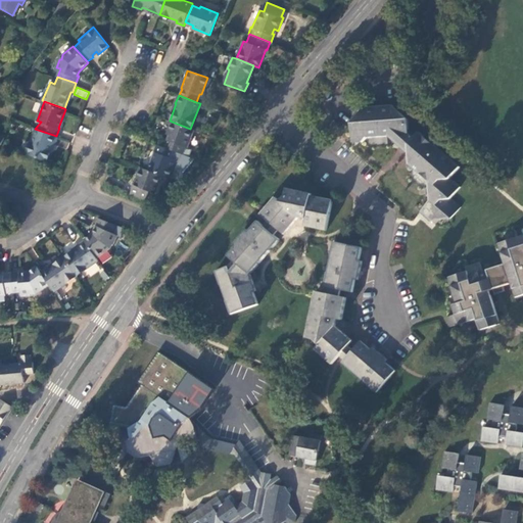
[(397,139),(403,132),(408,127),(407,119),(391,105),(365,107),(365,114),(358,114),(358,123),(351,124),(353,142),(362,142),(366,137),(393,135),(397,139)]
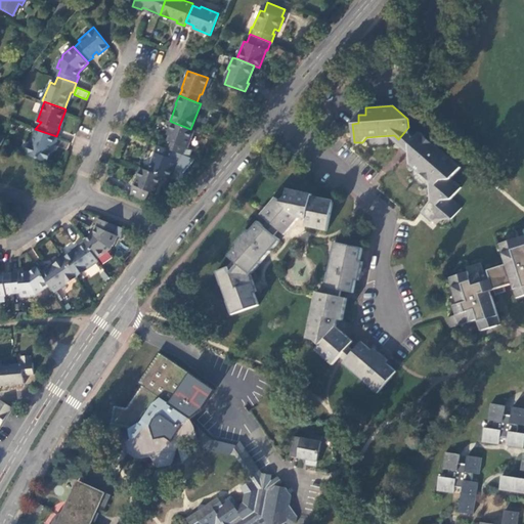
[(190,129),(172,122),(167,134),(171,135),(169,140),(167,140),(164,147),(174,151),(181,154),(184,146),(186,147),(192,130),(190,129)]
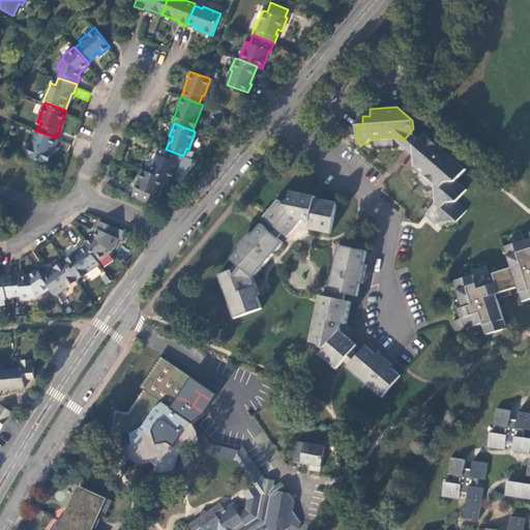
[(25,155),(46,164),(48,162),(51,153),(50,153),(52,147),(54,147),(57,138),(35,130),(25,155)]
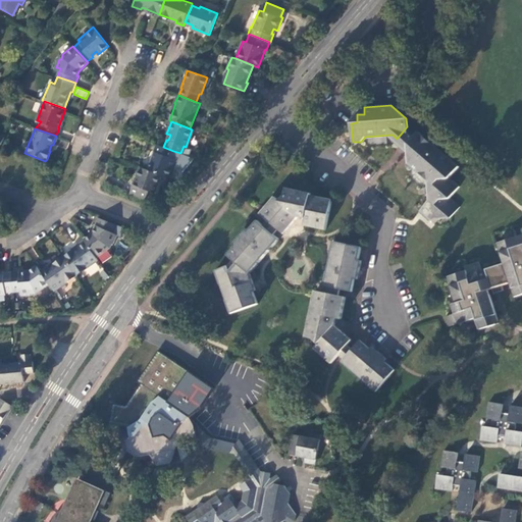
[(408,144),(412,139),(408,136),(403,132),(397,139),(394,142),(398,145),(402,145),(408,144)]
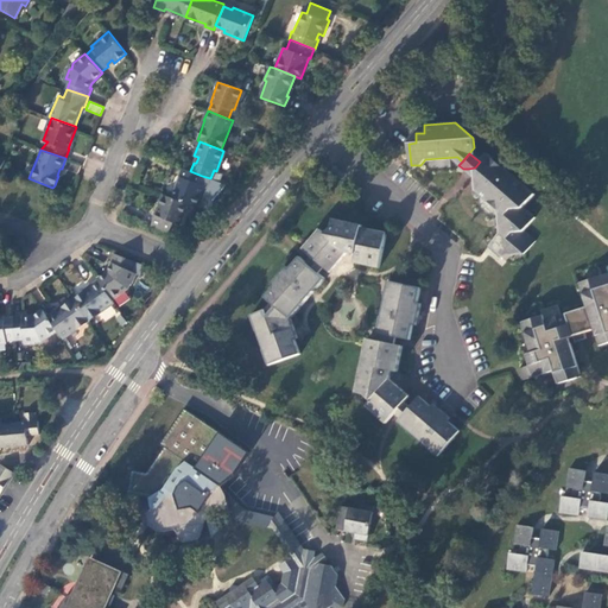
[(487,154),(480,162),(475,168),(480,172),(475,179),(480,184),(475,191),(498,210),(499,233),(488,246),(500,258),(506,251),(513,257),(518,249),(523,254),(534,241),(523,230),(533,219),(523,208),(533,195),(487,154)]
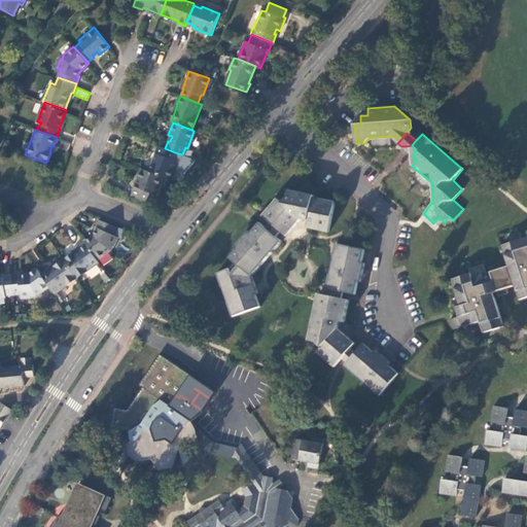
[(165,148),(157,146),(155,153),(156,153),(150,171),(163,176),(170,178),(171,178),(174,169),(183,173),(195,160),(182,154),(175,152),(165,148)]
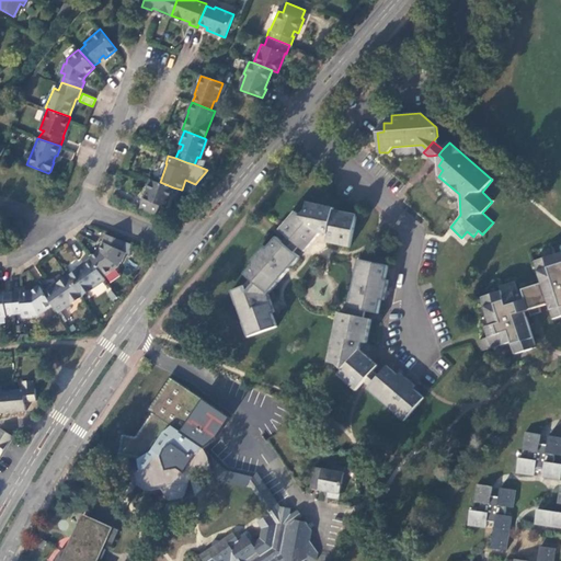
[(150,179),(139,207),(156,214),(159,205),(165,207),(173,187),(160,182),(150,179)]
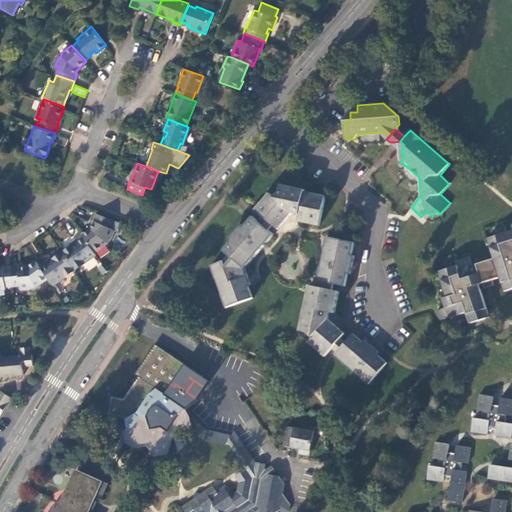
[(254,210),(277,230),(291,213),(299,215),(298,221),(319,226),(325,196),(304,191),(304,190),(280,186),(278,192),(274,197),(268,193),(254,210)]
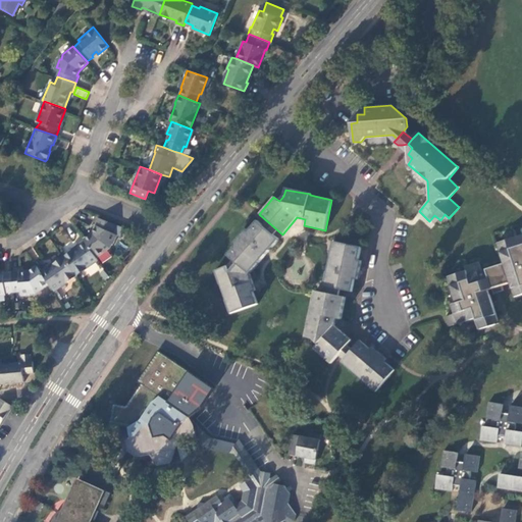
[(126,229),(123,226),(100,218),(96,226),(98,227),(96,233),(86,240),(87,241),(99,259),(112,250),(114,244),(115,244),(119,236),(123,237),(126,231),(126,229)]
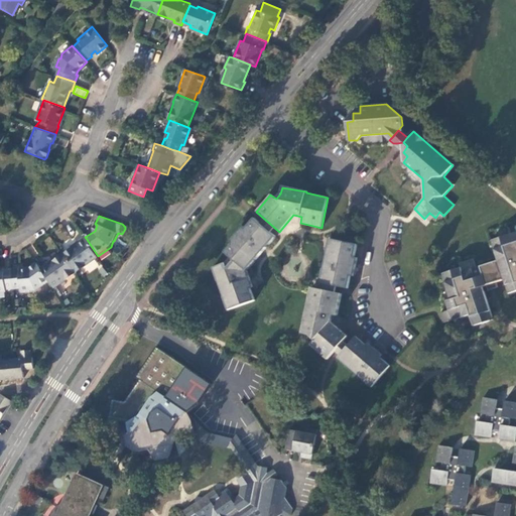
[(213,268),(228,310),(254,301),(249,289),(252,287),(246,270),(275,237),(254,218),(246,228),(243,226),(231,240),(234,242),(225,252),(230,257),(224,264),(213,268)]
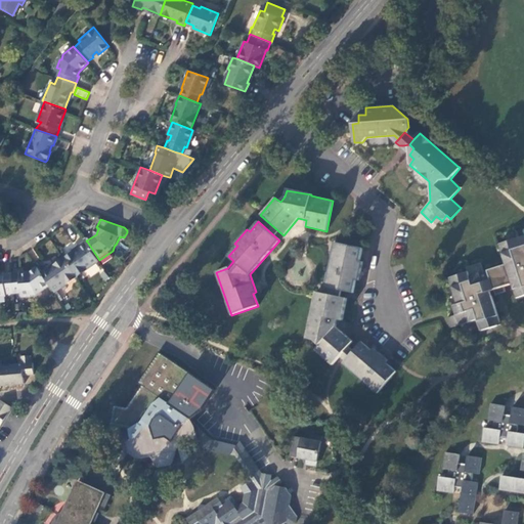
[(467,268),(468,273),(449,278),(459,305),(454,307),(457,315),(461,325),(478,320),(482,331),(501,324),(490,292),(494,290),(496,296),(506,292),(504,287),(513,285),(517,298),(523,296),(523,236),(499,245),(507,265),(484,272),(481,264),(467,268)]
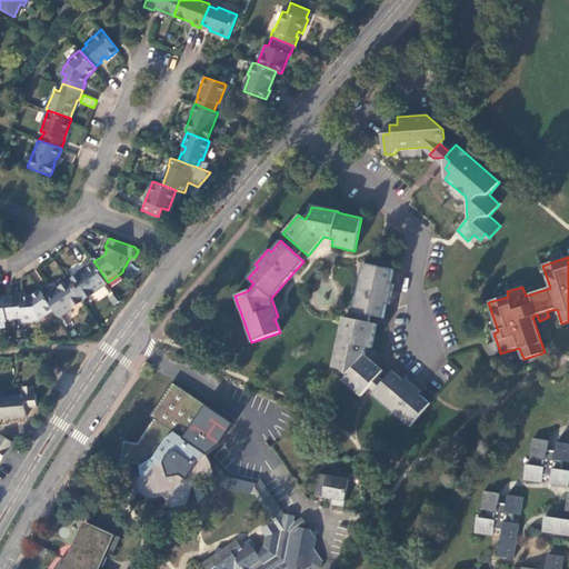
[(71,281),(87,302),(110,286),(108,282),(95,262),(87,268),(89,270),(83,275),(81,273),(72,279),(73,280),(71,281)]
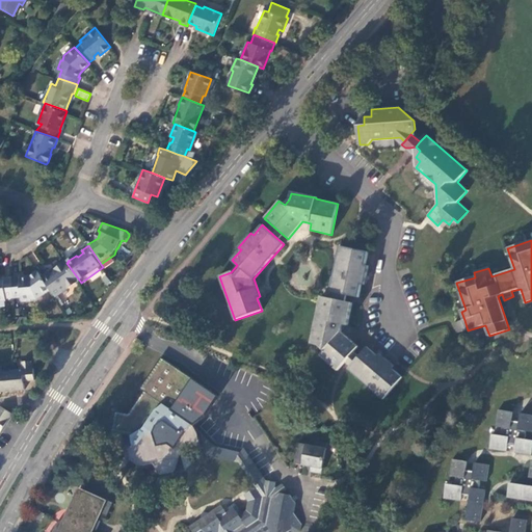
[(329,292),(357,298),(361,285),(364,286),(368,266),(365,266),(367,253),(339,246),(329,292)]
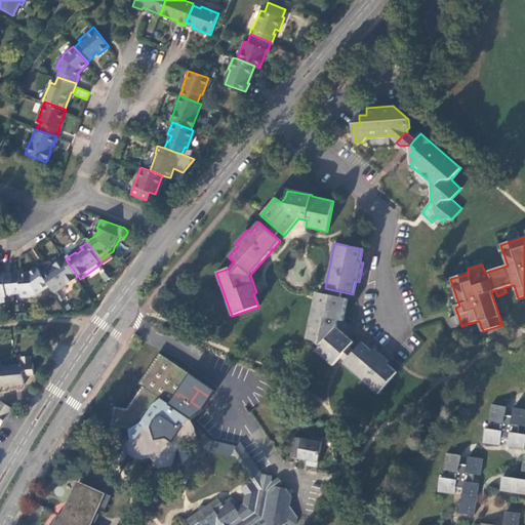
[(50,287),(55,294),(80,279),(66,259),(65,260),(64,259),(54,266),(55,267),(49,271),(48,269),(41,274),(50,287)]
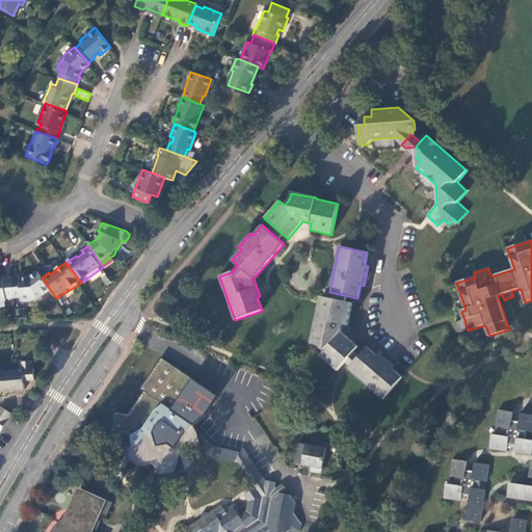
[(12,278),(14,298),(22,297),(23,301),(32,300),(32,299),(38,299),(51,291),(42,277),(37,271),(29,277),(21,278),(20,276),(12,277),(12,278)]
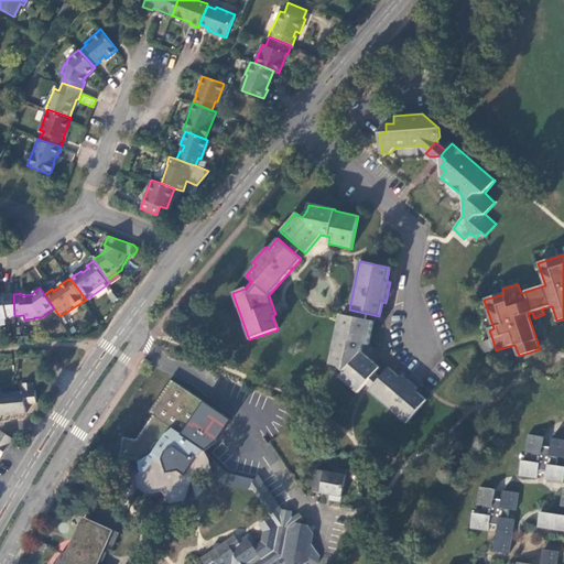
[(0,318),(7,318),(7,316),(14,316),(13,295),(4,296),(4,299),(0,297),(0,318)]
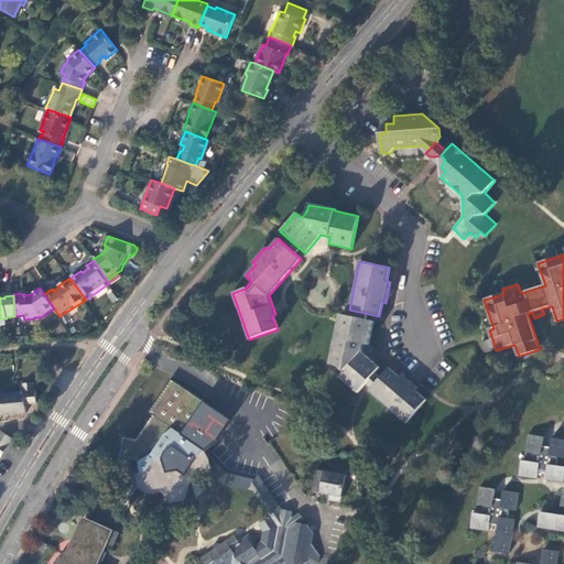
[(339,378),(358,394),(378,368),(361,354),(364,345),(368,346),(372,322),(340,314),(331,365),(336,366),(344,372),(339,378)]
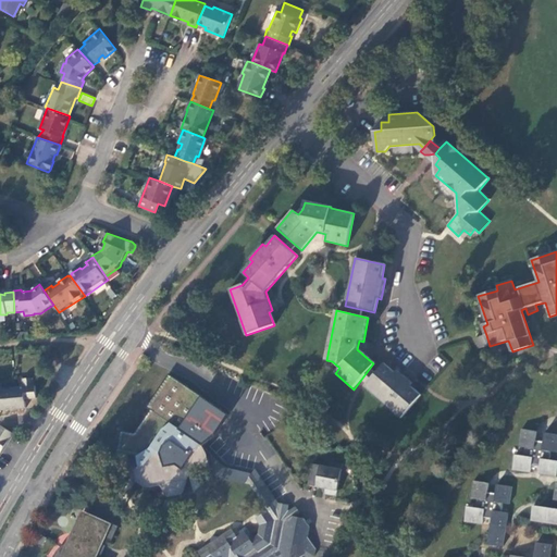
[(480,349),(490,346),(486,335),(475,338),(480,349)]
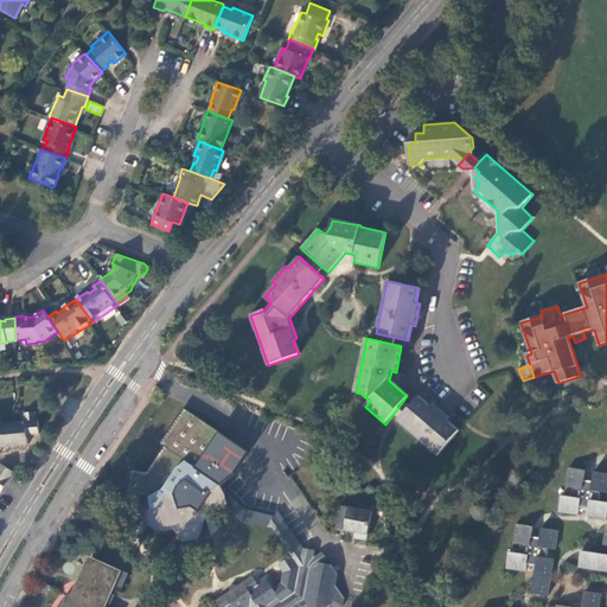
[(398,421),(438,455),(458,430),(446,421),(448,417),(432,404),(430,407),(419,396),(398,421)]
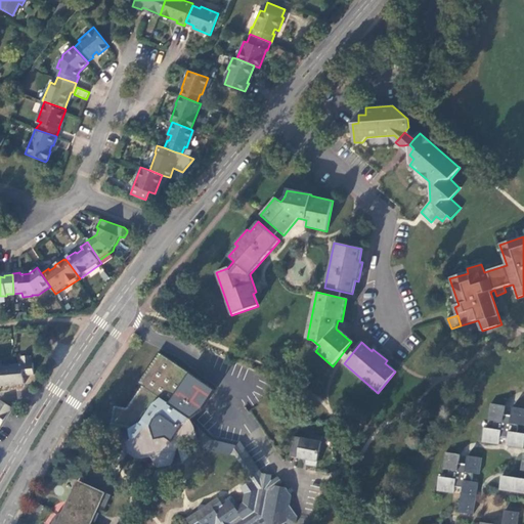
[(31,362),(31,355),(20,356),(22,363),(0,364),(0,385),(24,384),(24,376),(34,375),(33,362),(31,362)]
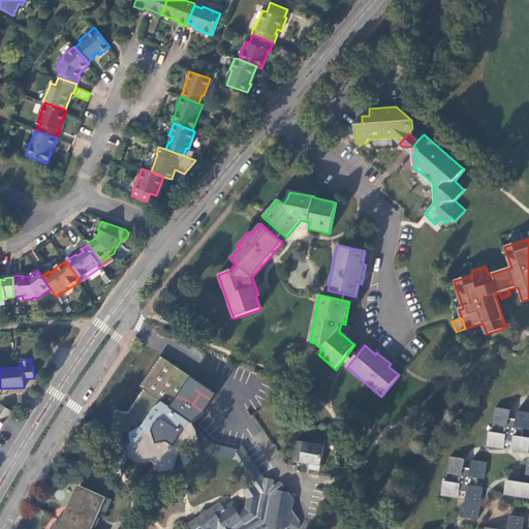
[(162,368),(157,360),(142,371),(151,385),(145,391),(138,383),(122,394),(127,402),(113,412),(123,428),(131,423),(136,431),(145,426),(157,445),(168,437),(176,438),(181,434),(195,424),(189,416),(185,408),(188,406),(178,391),(193,380),(182,365),(175,370),(169,363),(162,368)]
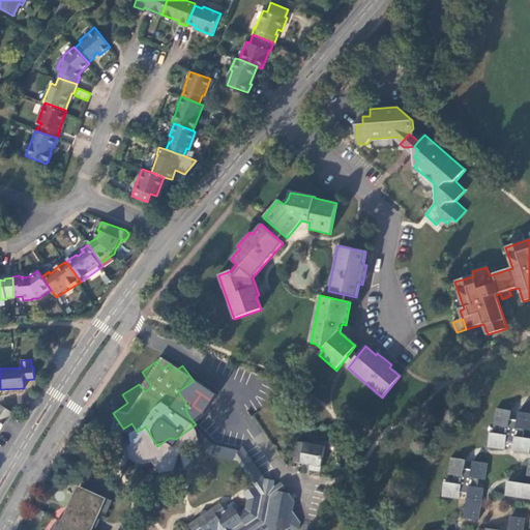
[(0,427),(10,411),(0,405),(0,427)]
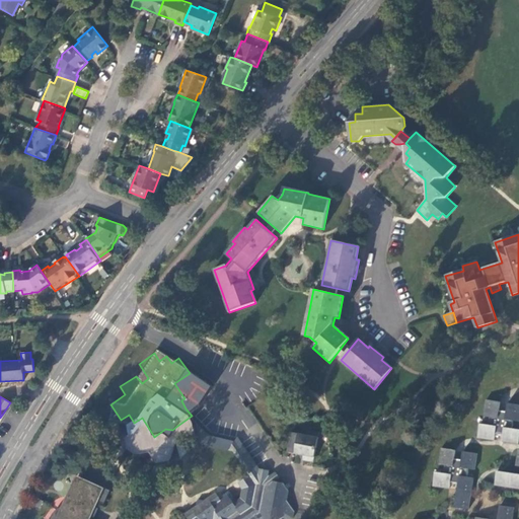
[(190,405),(184,398),(181,400),(186,409),(190,405)]
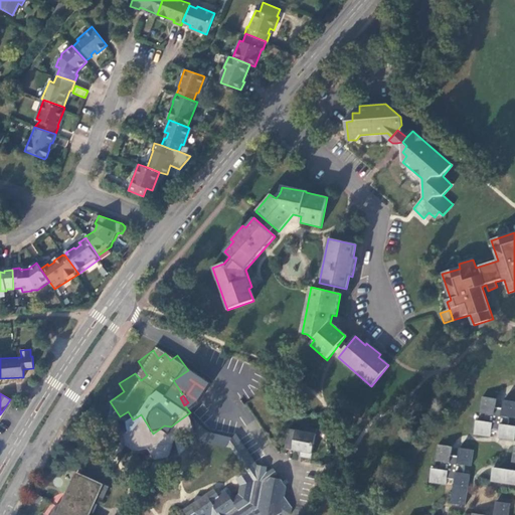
[(514,418),(514,414),(514,402),(504,401),(502,409),(495,408),(496,400),(482,398),(480,413),(486,414),(485,422),(477,421),(475,435),(491,437),(491,431),(499,432),(499,438),(514,441),(514,434),(514,426),(508,426),(508,418),(514,418)]
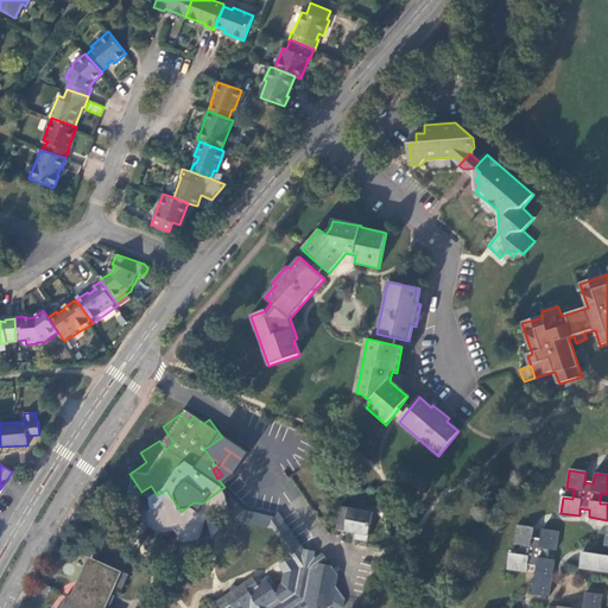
[(194,502),(181,512),(182,514),(190,517),(200,511),(252,520),(257,525),(273,529),(291,556),(299,568),(310,570),(321,563),(327,559),(323,552),(315,557),(316,551),(304,548),(279,511),(208,499),(202,504),(194,502)]
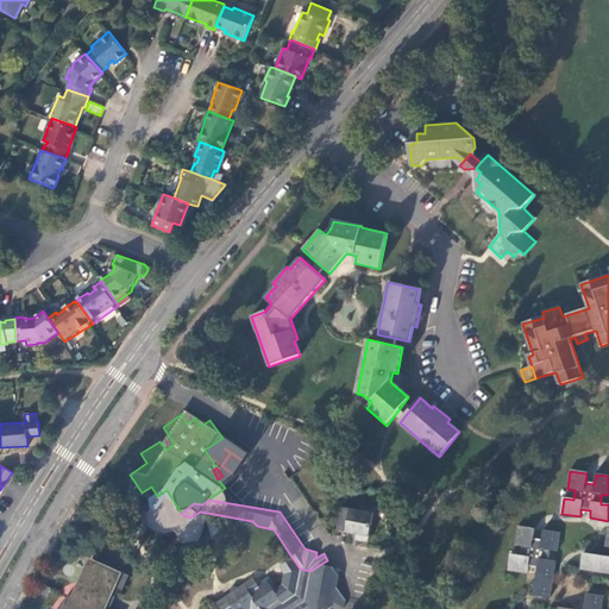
[(369,541),(375,507),(360,504),(359,510),(340,507),(337,529),(356,533),(355,540),(369,541)]
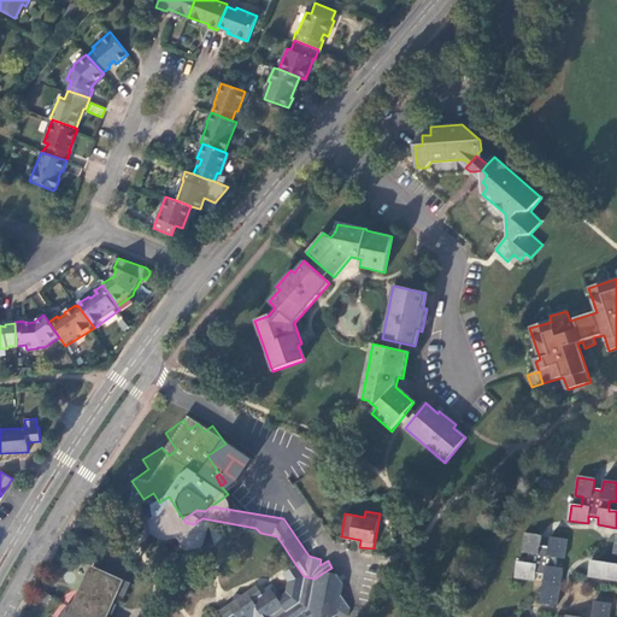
[(564,559),(566,541),(551,538),(548,547),(539,546),(541,536),(524,534),(522,552),(529,553),(528,563),(518,562),(515,579),(534,581),(535,574),(545,575),(541,603),(557,605),(563,569),(556,568),(557,558),(564,559)]
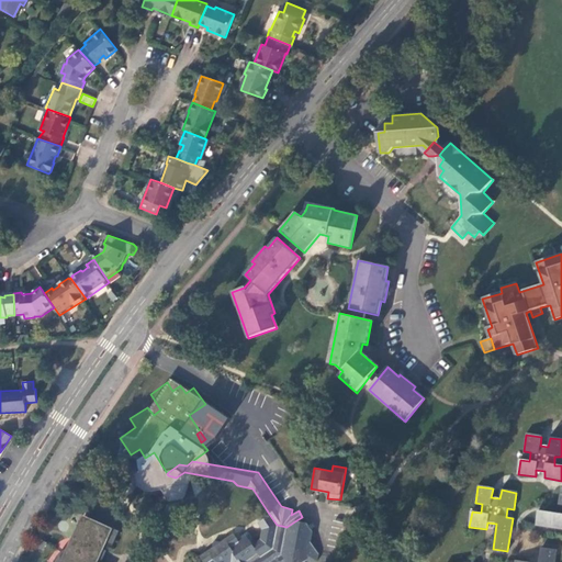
[(561,487),(561,489),(559,505),(561,505),(561,514),(539,512),(537,526),(561,529),(561,487)]
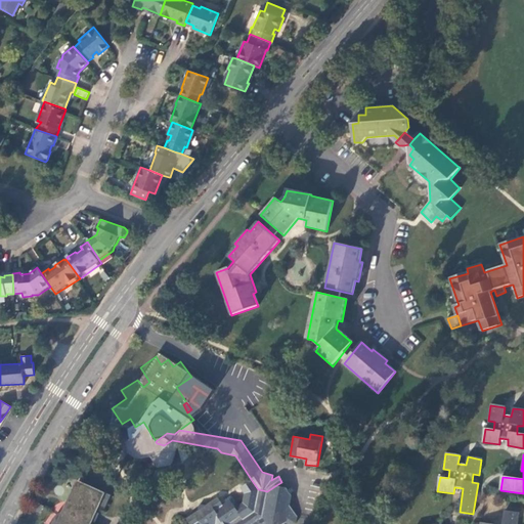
[(294,523),(296,523),(297,518),(289,506),(291,495),(286,487),(276,485),(267,491),(258,489),(251,479),(239,487),(244,492),(243,503),(237,506),(230,495),(225,499),(225,501),(222,505),(217,496),(205,505),(200,504),(198,510),(186,518),(188,522),(186,523),(294,523)]
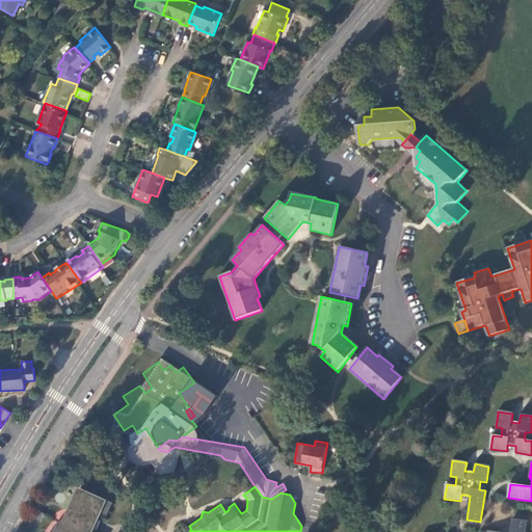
[(106,515),(112,501),(82,487),(77,499),(80,500),(78,501),(64,519),(61,519),(58,520),(53,525),(49,531),(91,531),(90,531),(91,527),(96,529),(101,520),(94,515),(95,510),(106,515)]
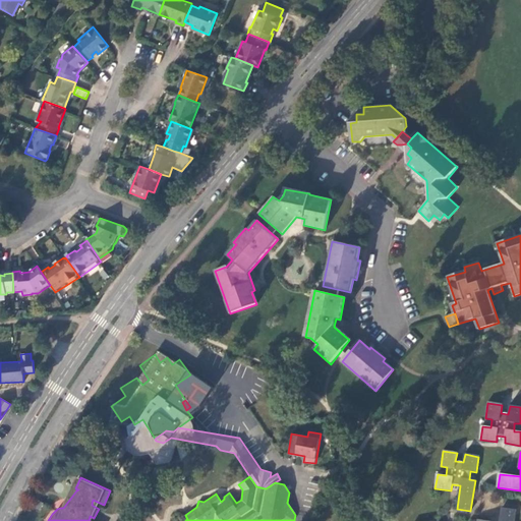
[(513,520),(515,511),(502,508),(500,520),(481,520),(477,520),(513,520)]
